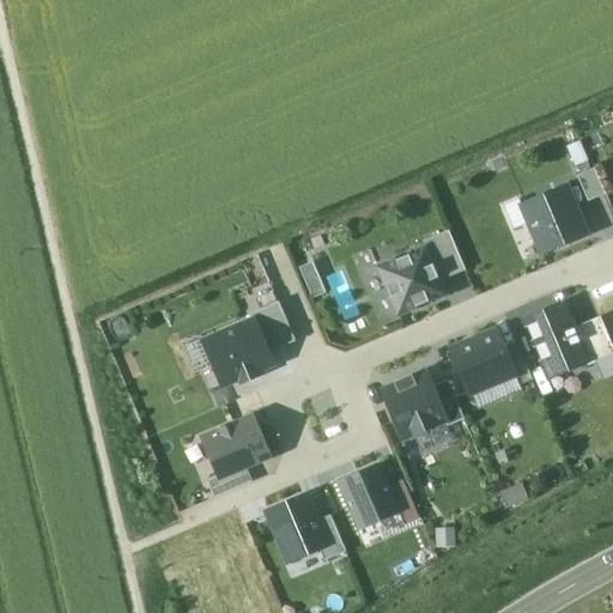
[(594,169),(575,176),(586,202),(604,195),(594,169)]
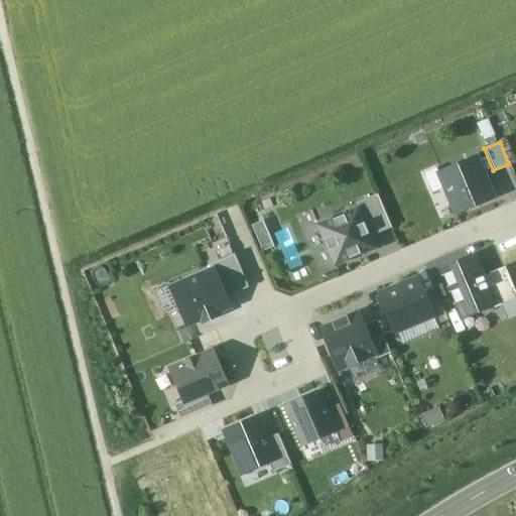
[(477,160),(439,175),(455,214),(492,200),(477,160)]
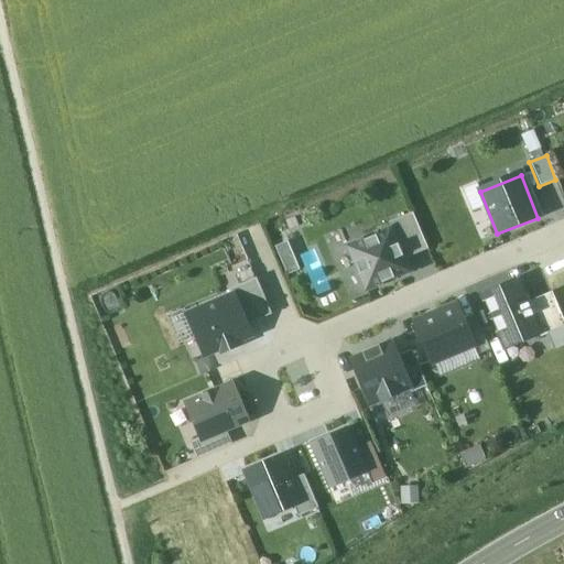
[(392,228),(405,259),(426,250),(411,215),(391,224),(392,228)]
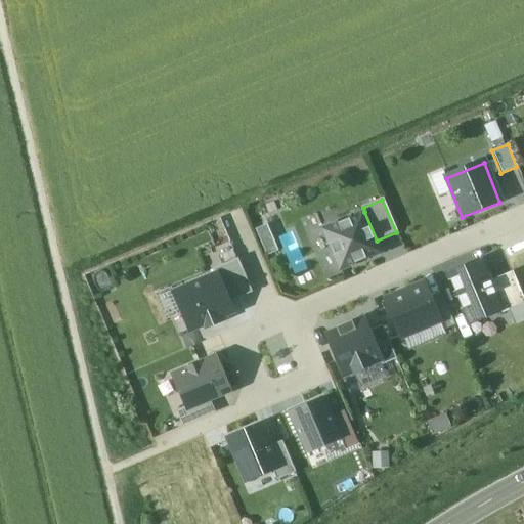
[(364,212),(321,229),(339,271),(382,254),(377,241),(364,212)]
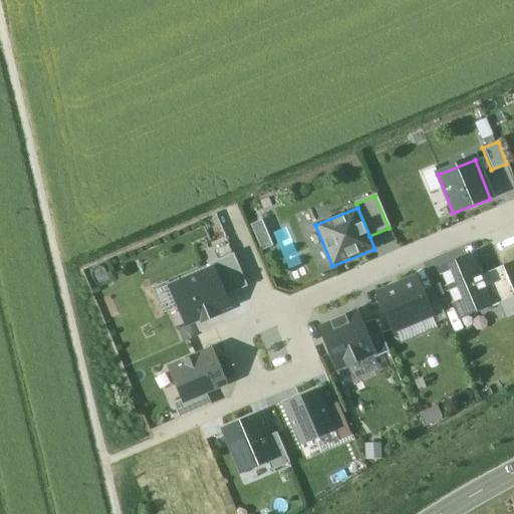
[(212,270),(214,269),(225,297),(248,287),(234,254),(209,265),(212,270)]
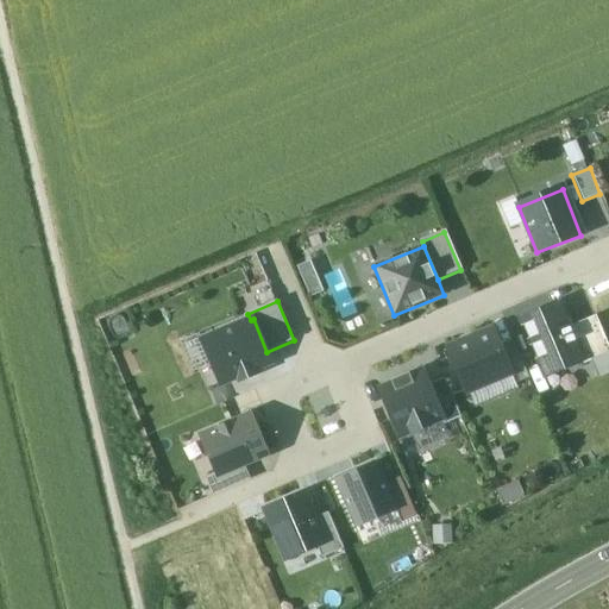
[(559,303),(521,320),(546,378),(584,363),(570,328),(559,303)]
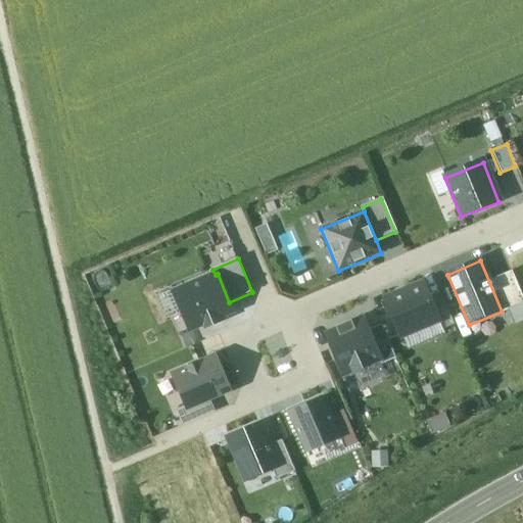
[(489,282),(502,312),(522,302),(522,300),(511,273),(489,282)]
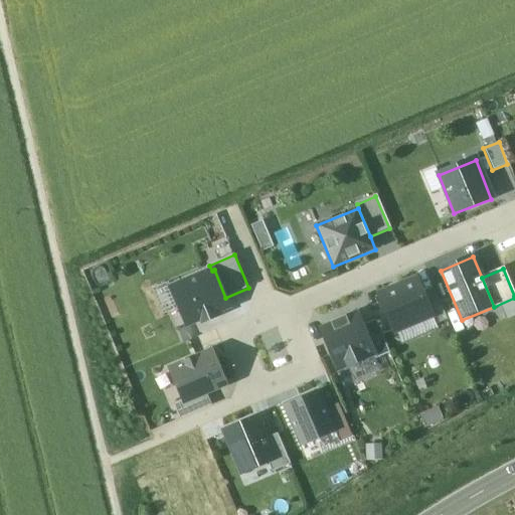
[(212,271),(171,288),(187,325),(202,319),(203,322),(216,317),(215,314),(230,308),(225,298),(214,270),(212,271)]
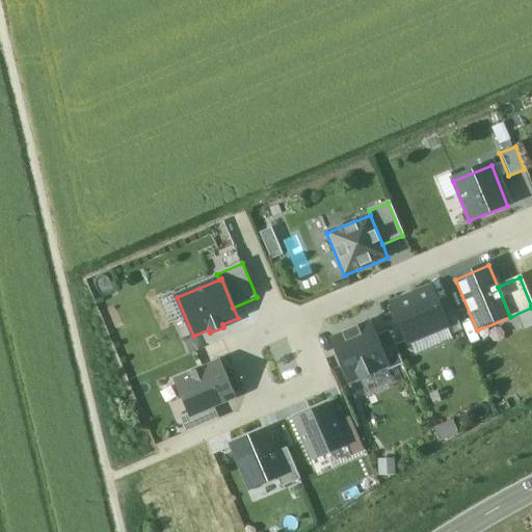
[(431,291),(392,308),(406,343),(447,325),(439,308),(431,291)]
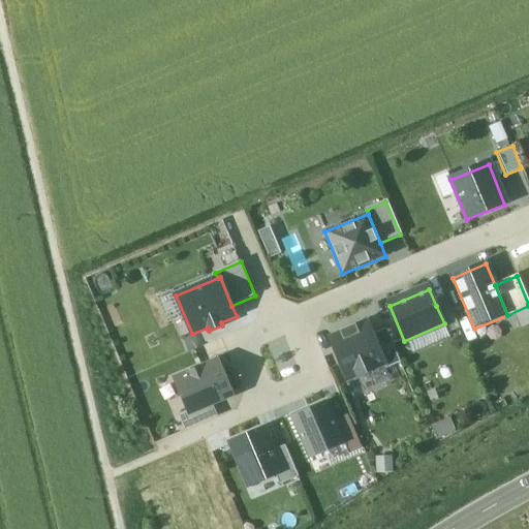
[(447,301),(436,306),(444,323),(448,334),(459,330),(447,301)]
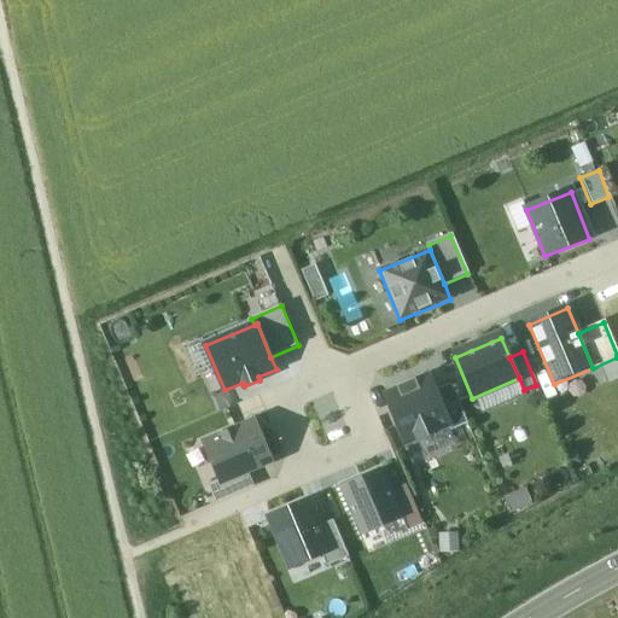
[(386,396),(406,445),(449,427),(435,392),(430,378),(386,396)]
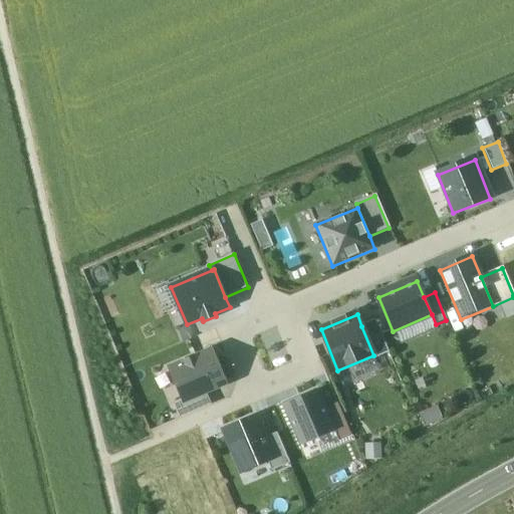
[(376,320),(361,326),(373,355),(375,359),(390,353),(376,320)]
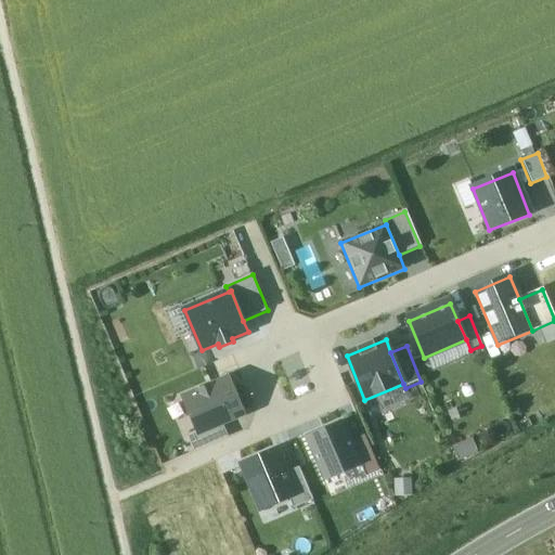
[(223,424),(244,415),(229,379),(184,398),(199,434),(223,424)]
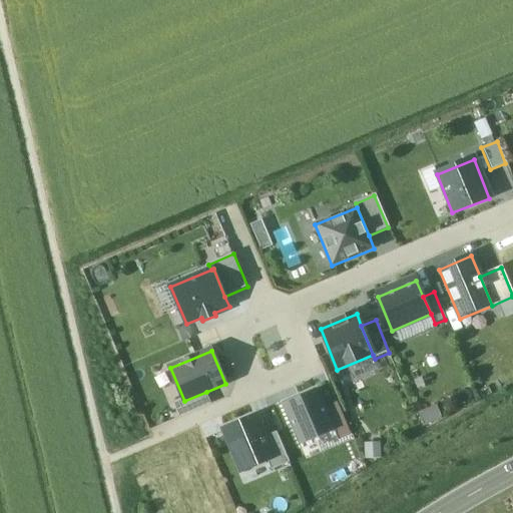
[(285,404),(302,444),(334,431),(324,409),(316,390),(285,404)]
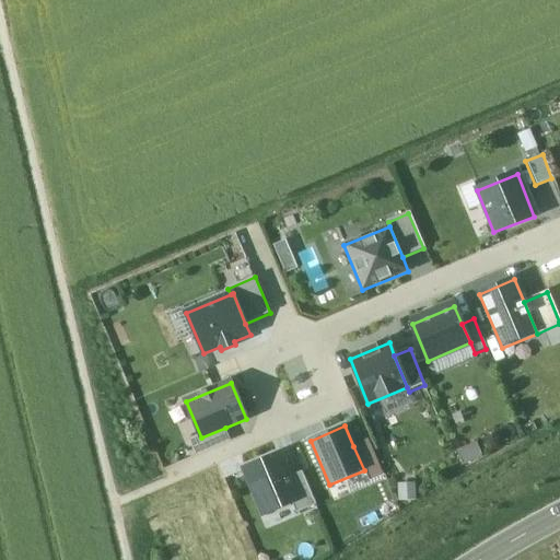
[(231,441),(225,428),(201,438),(191,442),(197,455),(231,441)]
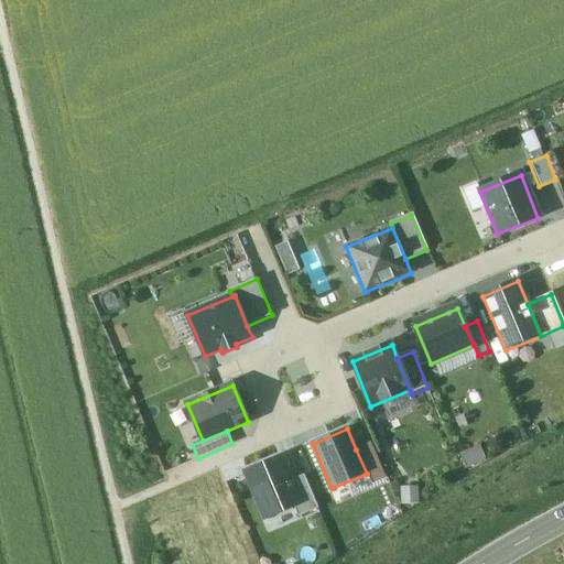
[(371,443),(356,449),(367,474),(371,485),(387,478),(371,443)]
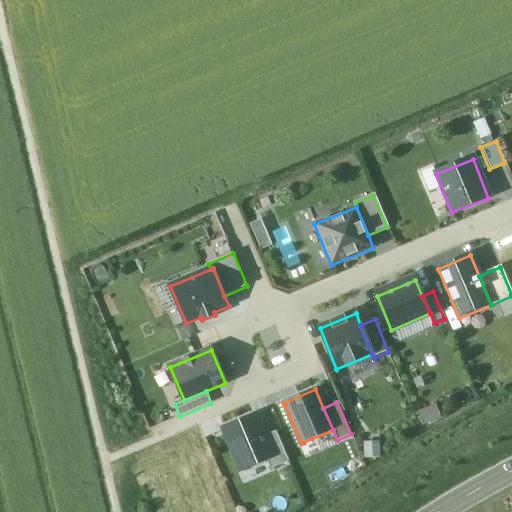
[(257,415),(224,429),(241,470),(266,459),(274,456),(265,436),(257,415)]
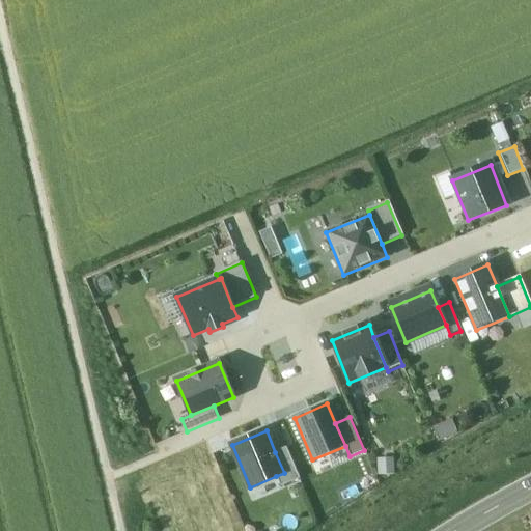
[(300,479),(286,448),(275,452),(284,473),(276,476),(280,487),(300,479)]
